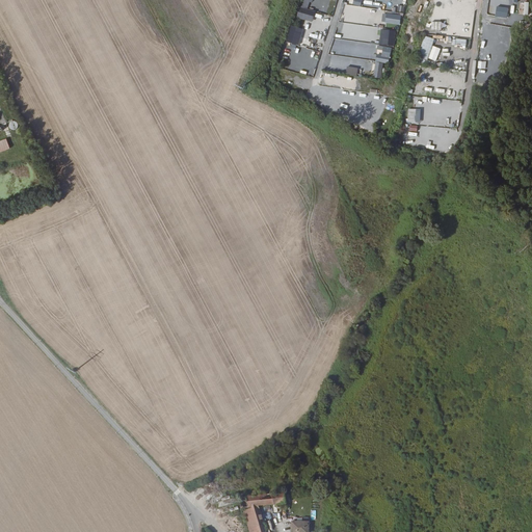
[(301,0),(297,18),(312,22),(315,11),(309,9),(311,0),(301,0)]
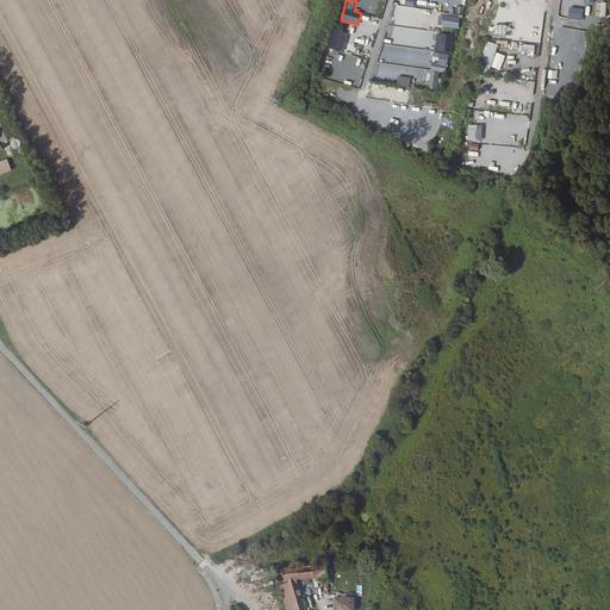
[(439,14),(437,25),(458,27),(460,17),(439,14)]
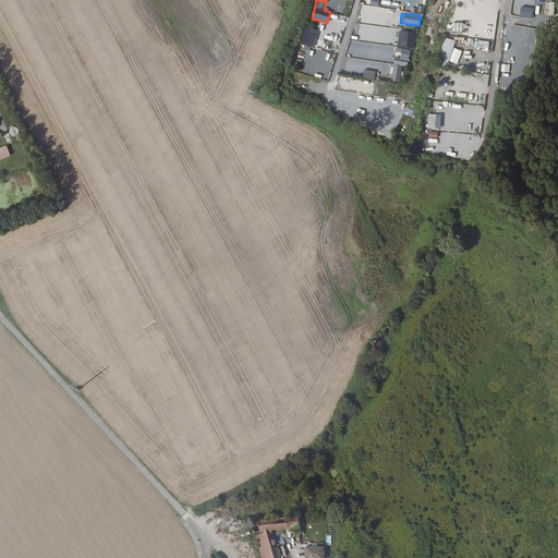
[(314,47),(317,29),(303,27),(300,45),(314,47)]
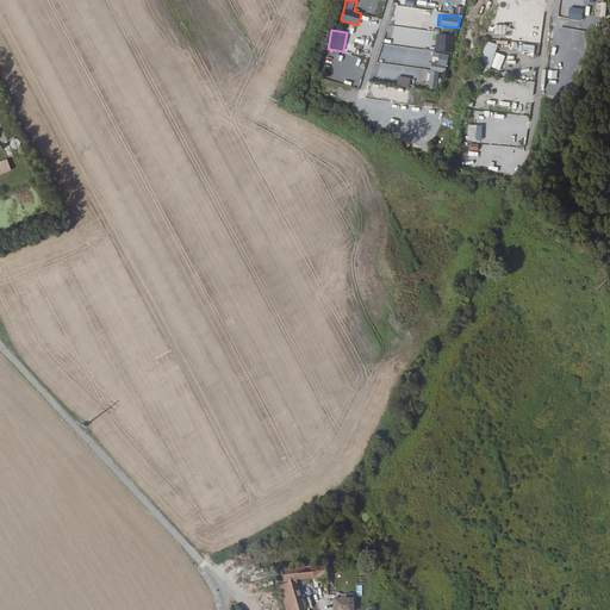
[(452,54),(453,35),(440,33),(439,53),(452,54)]
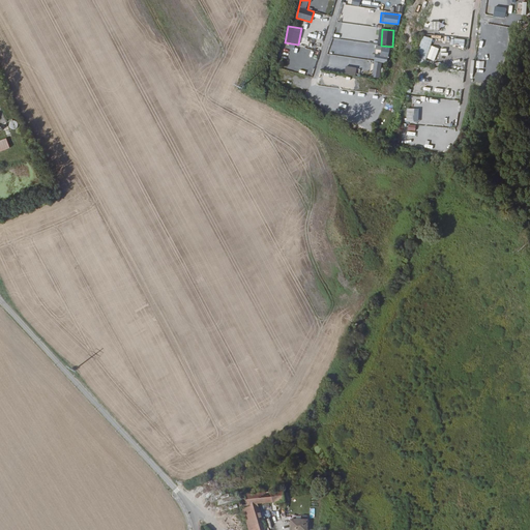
[(424,63),(433,38),(422,35),(415,60),(424,63)]
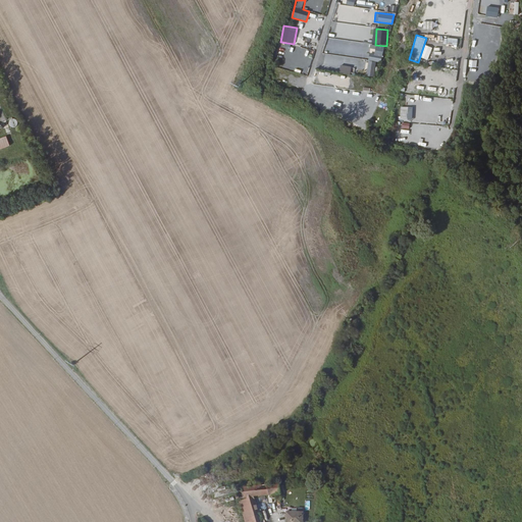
[(381,61),(383,45),(326,38),(324,54),(381,61)]
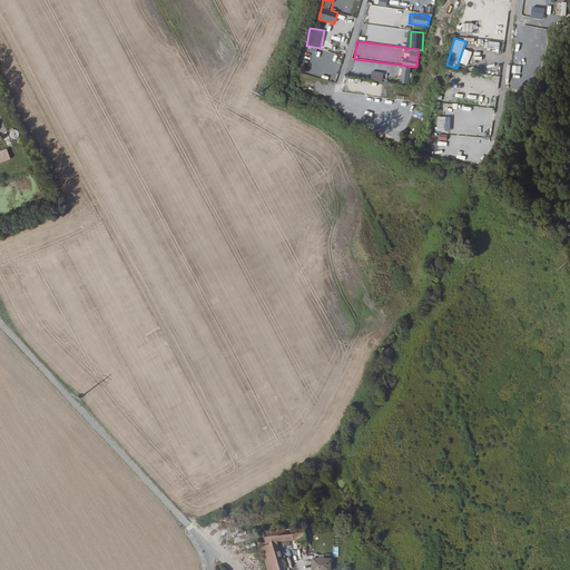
[(401,67),(400,82),(409,84),(410,68),(401,67)]
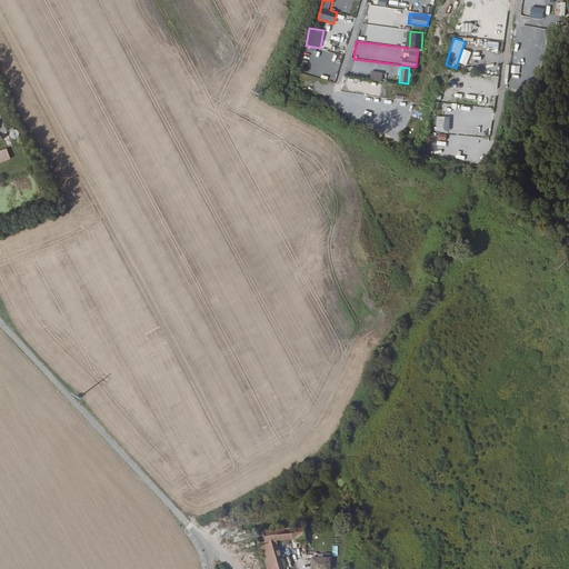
[(381,81),(382,72),(370,71),(370,79),(381,81)]
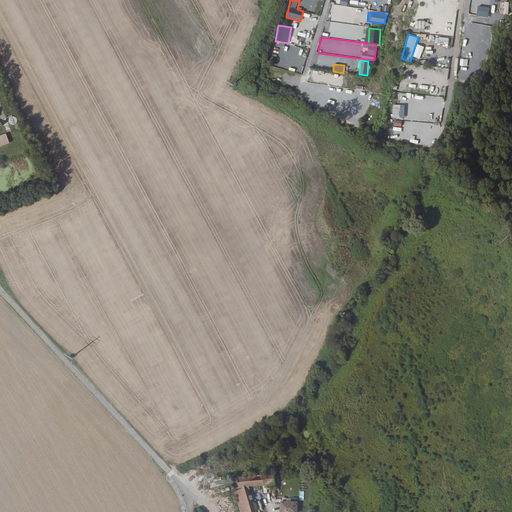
[(404,118),(404,105),(392,105),(392,118),(404,118)]
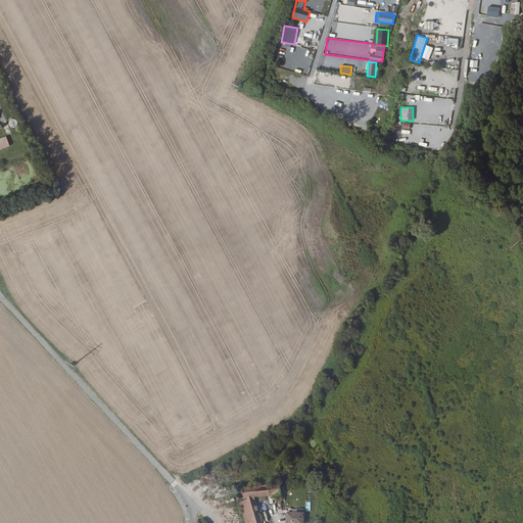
[(0,149),(9,146),(6,137),(0,139),(0,149)]
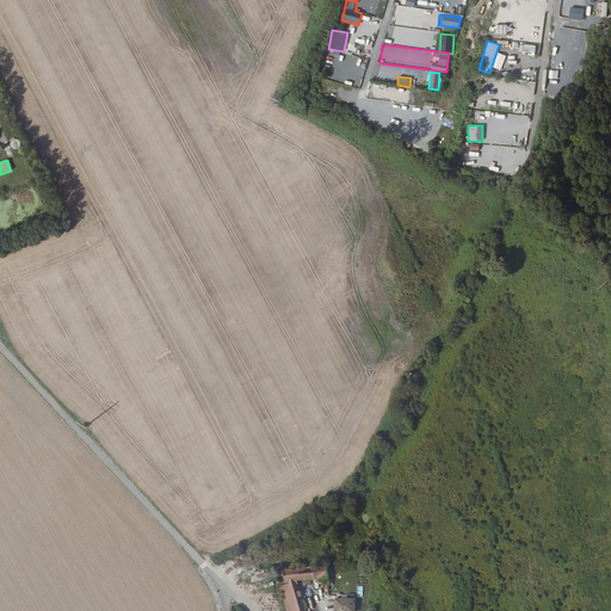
[(307,610),(300,587),(316,585),(318,587),(320,587),(320,591),(328,590),(328,563),(282,572),(294,610),(307,610)]
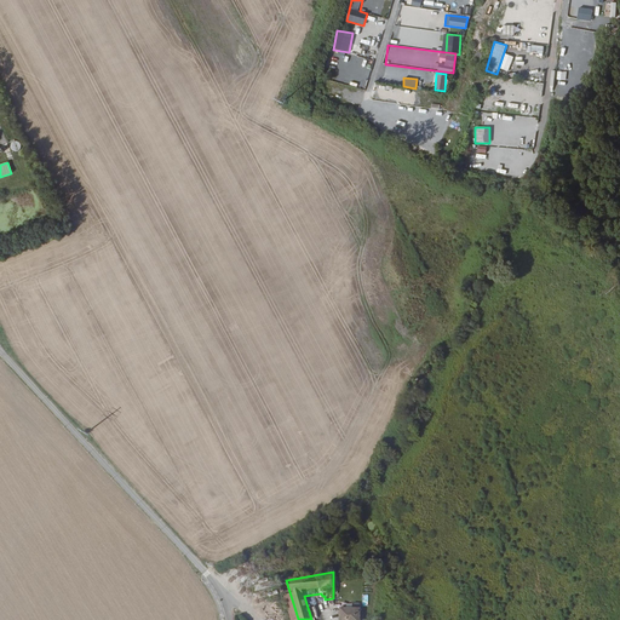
[(359,619),(360,607),(346,606),(346,608),(339,607),(338,619),(359,619)]
